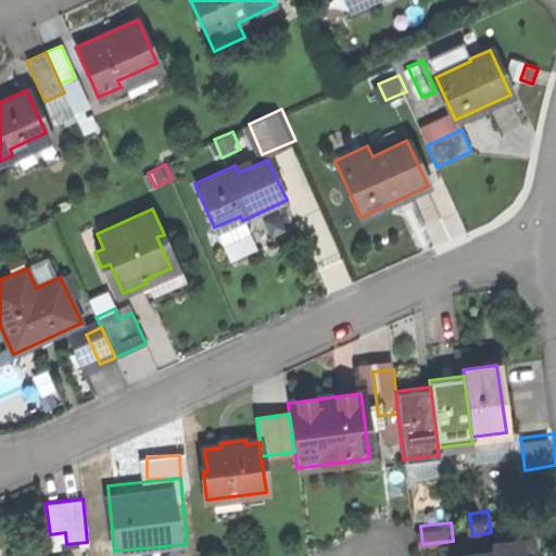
[(491,554),(491,555),(531,555),(530,541),(490,546),(491,554)]
